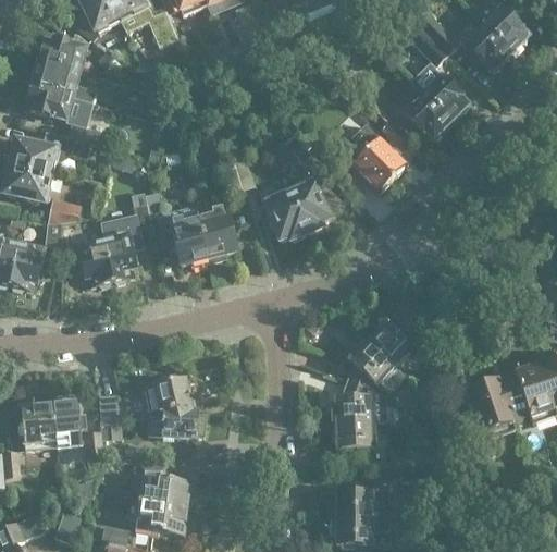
[(89,17),(76,24),(88,36),(108,27),(104,22),(116,15),(109,0),(78,0),(79,1),(82,2),(86,10),(89,17)]
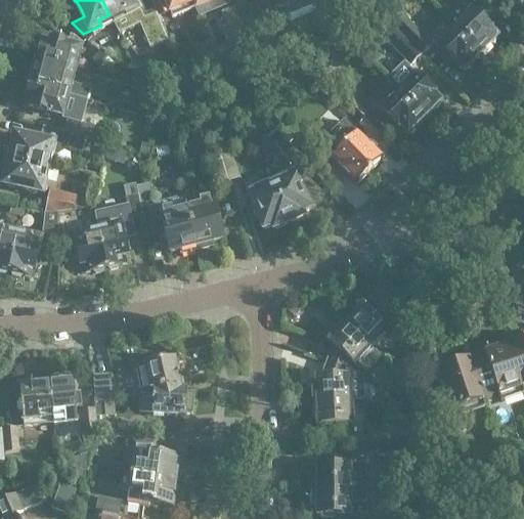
[(102,0),(110,14),(113,19),(118,31),(139,19),(149,44),(167,37),(157,12),(155,6),(143,11),(138,0),(102,0)]
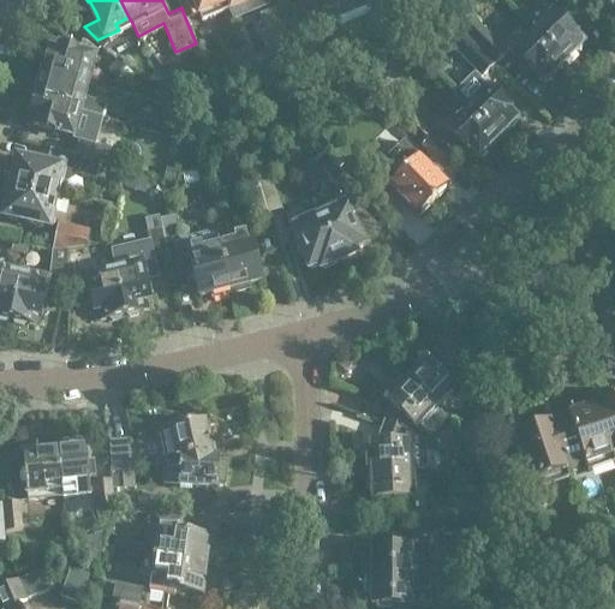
[(178,0),(181,7),(184,15),(198,10),(201,17),(227,6),(225,0),(178,0)]
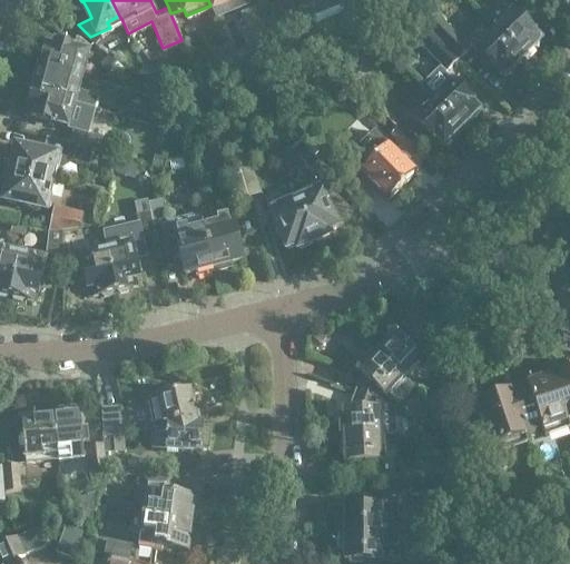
[(208,0),(210,6),(214,13),(246,0),(208,0)]
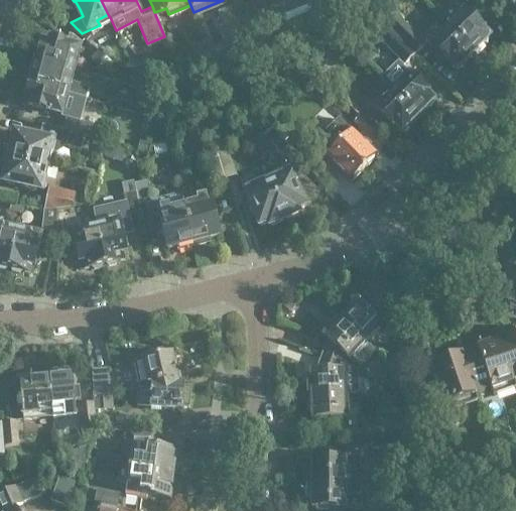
[(464,5),(445,23),(473,49),(484,38),(486,39),(488,34),(489,33),(488,33),(486,29),(484,28),(482,26),(484,25),(464,5)]
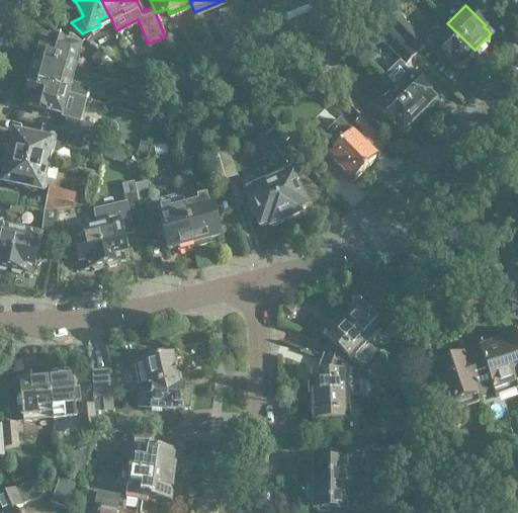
[(247,11),(235,17),(247,41),(258,37),(247,11)]
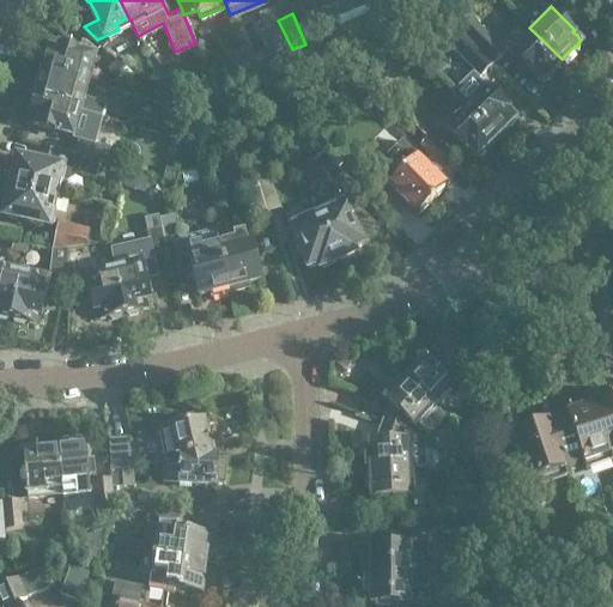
[(471,14),(457,26),(492,61),(505,48),(471,14)]
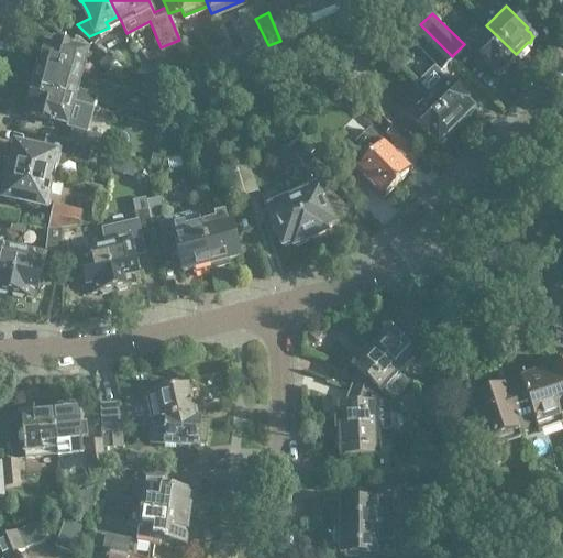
[(250,57),(268,45),(255,19),(243,24),(253,50),(246,53),(250,57)]
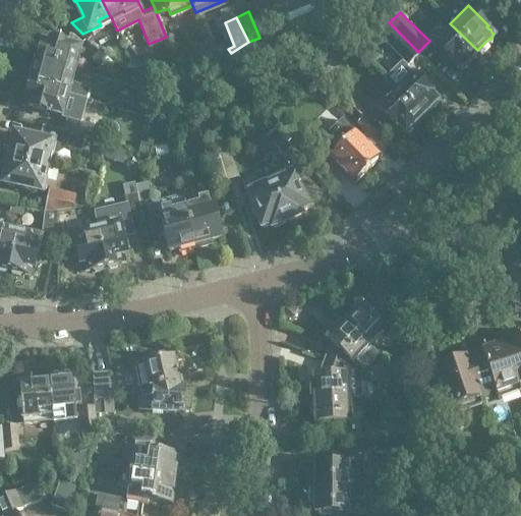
[(418,52),(389,22),(384,17),(374,27),(408,62),(418,52)]
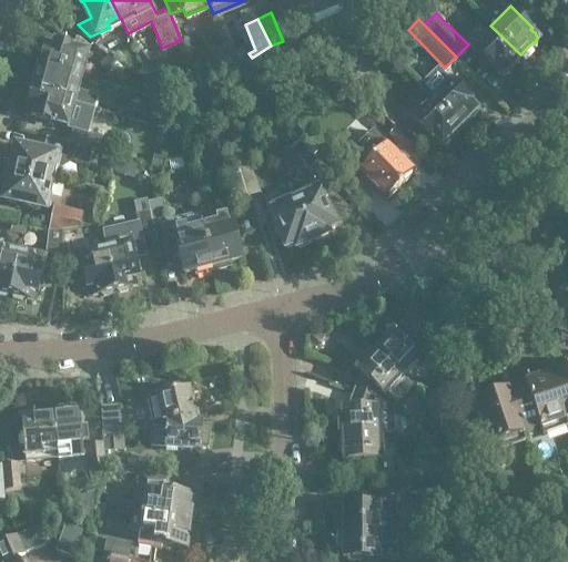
[(490,26),(472,44),(493,67),(495,64),(496,67),(496,70),(501,71),(503,72),(504,71),(509,70),(508,67),(520,54),(490,26)]
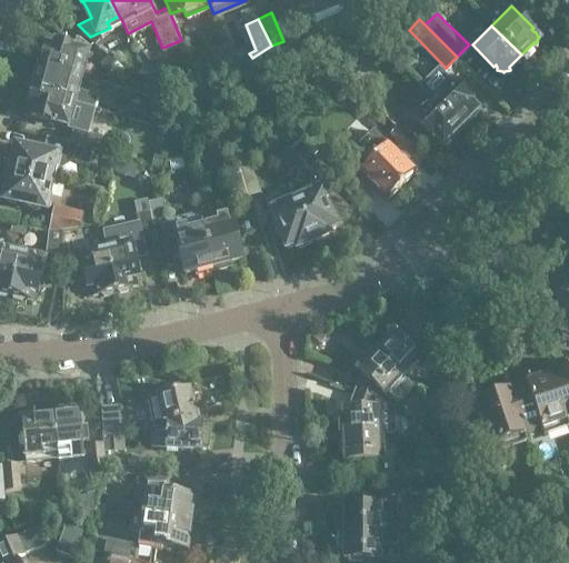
[(81,74),(88,49),(90,43),(79,34),(76,34),(73,43),(55,38),(55,39),(46,37),(42,49),(38,48),(35,59),(39,60),(38,62),(81,74)]
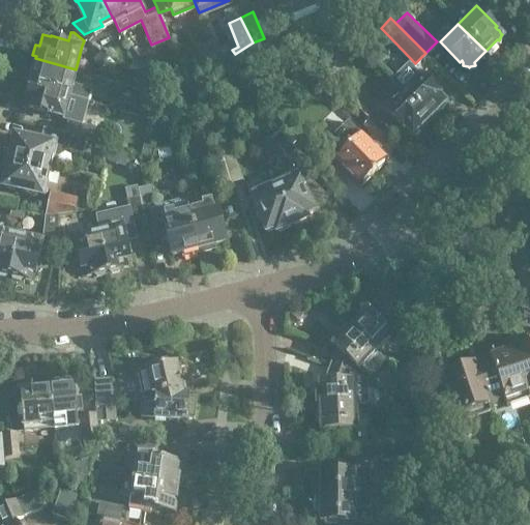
[(109,45),(102,52),(114,60),(120,54),(109,45)]
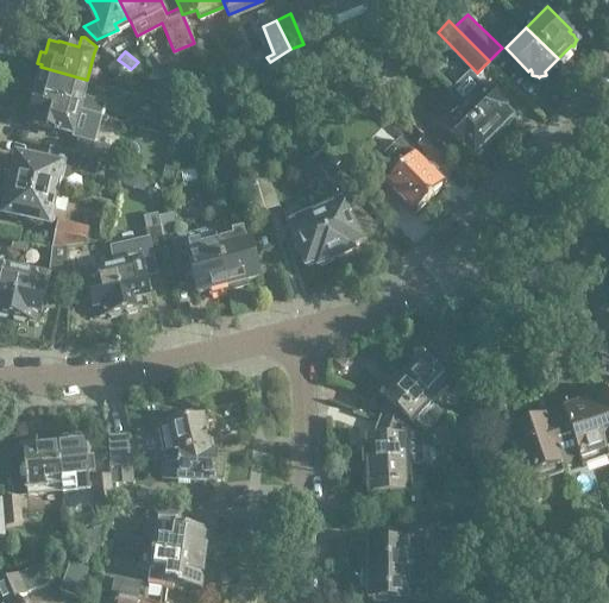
[(118,60),(111,67),(124,77),(131,69),(118,60)]
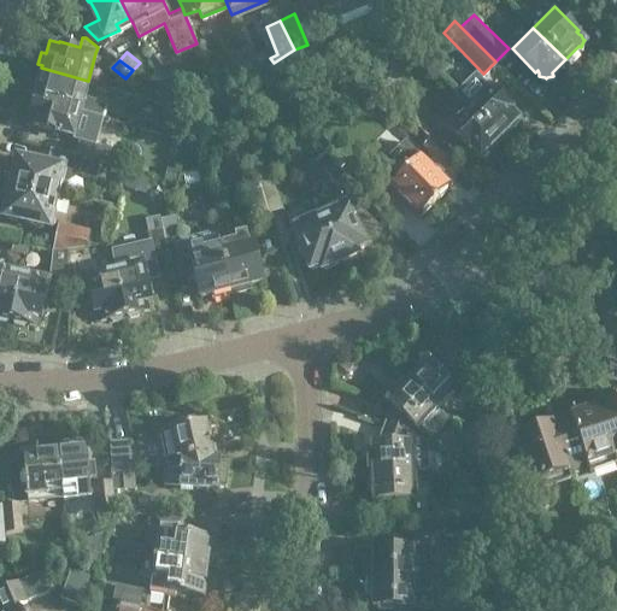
[(88,81),(41,68),(41,69),(36,68),(33,80),(37,81),(34,95),(82,109),(82,107),(101,113),(105,99),(84,93),(88,81)]
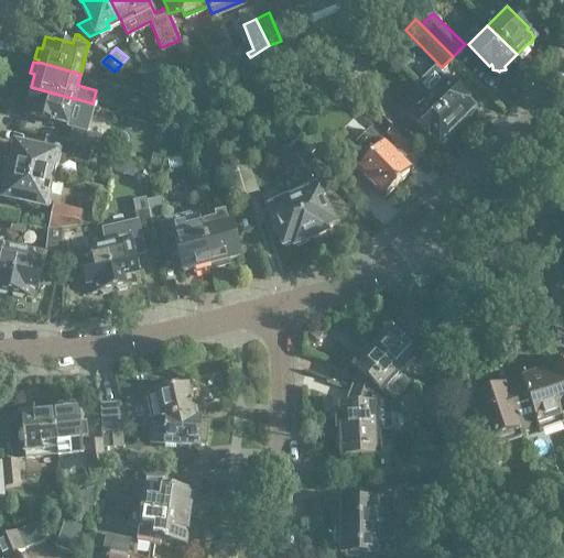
[(445,75),(426,95),(456,124),(467,112),(470,112),(473,108),(474,107),(473,106),(470,99),(468,100),(466,98),(467,97),(445,75)]
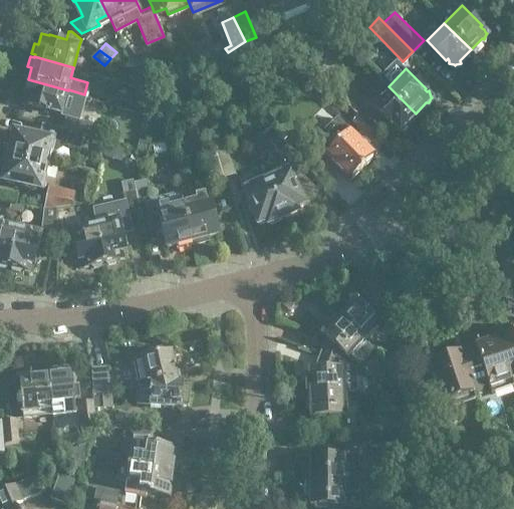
[(318,69),(307,80),(322,94),(324,91),(330,97),(350,117),(359,109),(339,89),(333,83),(318,69)]
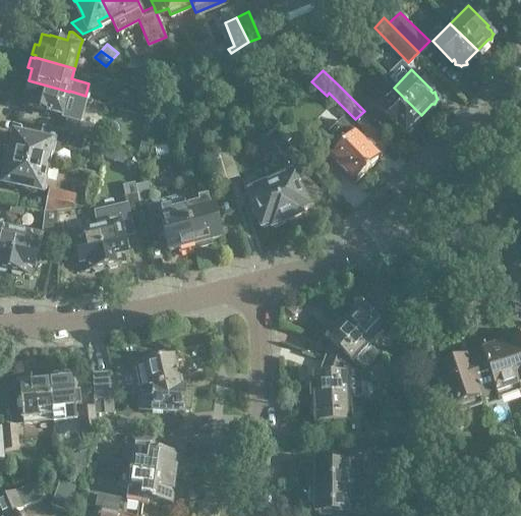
[(66,114),(63,128),(97,136),(100,124),(73,117),(75,108),(65,106),(69,92),(29,80),(27,81),(24,80),(22,91),(25,92),(22,103),(31,105),(30,106),(48,111),(48,110),(66,114)]
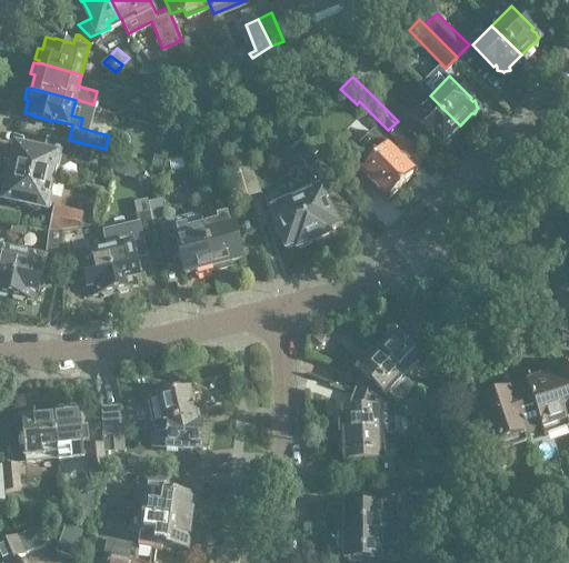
[(430,96),(410,114),(432,137),(433,134),(435,136),(436,140),(441,142),(442,143),(443,141),(448,140),(448,137),(460,126),(430,96)]
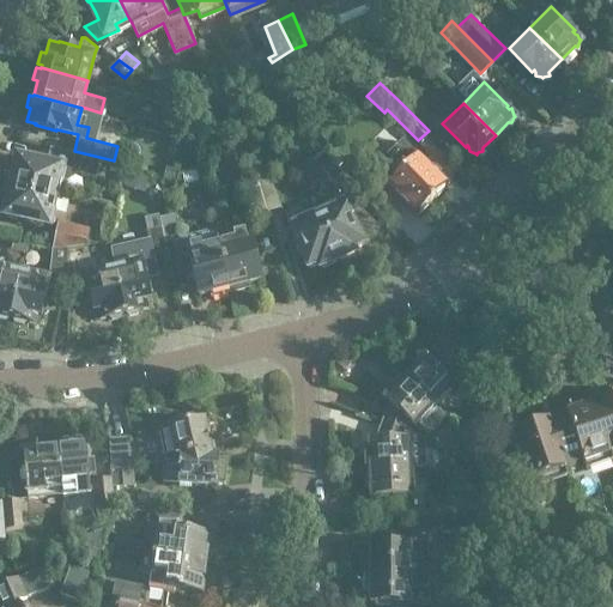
[(401,138),(372,165),(381,175),(387,181),(417,211),(445,183),(432,170),(438,164),(429,156),(424,161),(416,153),(410,146),(401,138)]
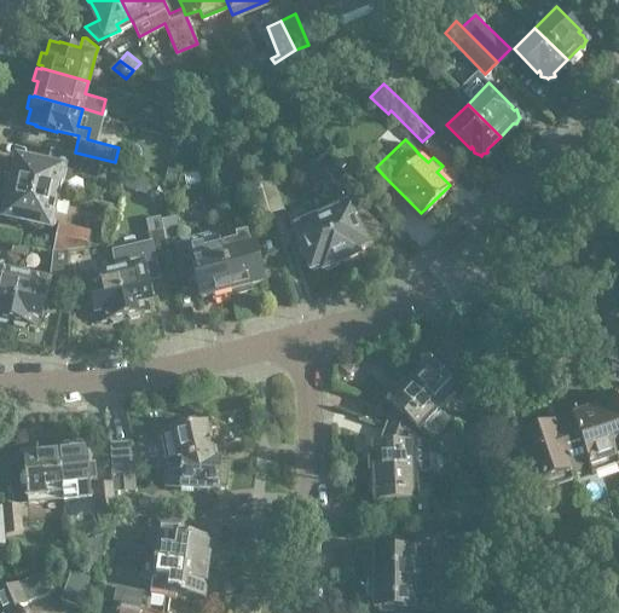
[(325,150),(314,160),(337,185),(348,174),(325,150)]
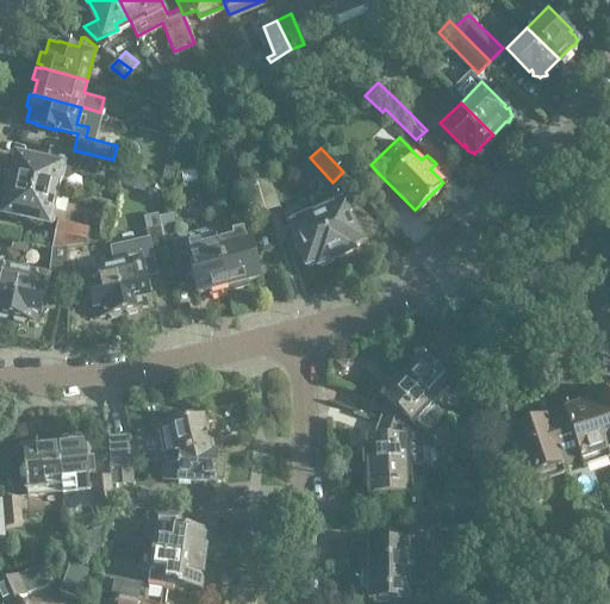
[(11,182),(53,191),(55,176),(62,178),(64,164),(29,157),(27,155),(22,154),(18,155),(17,155),(14,167),(12,168),(10,178),(11,180),(11,182)]
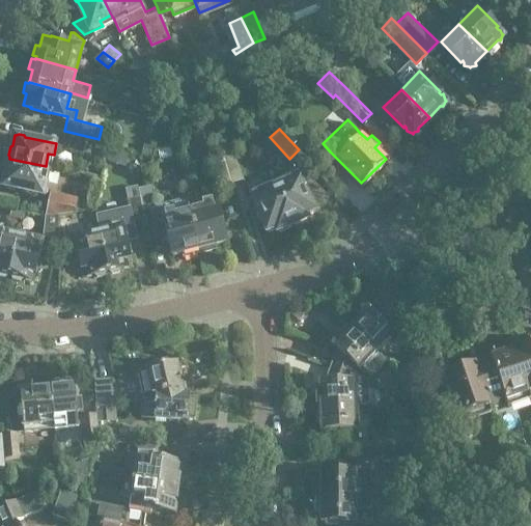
[(144,150),(172,150),(172,141),(144,141),(144,150)]
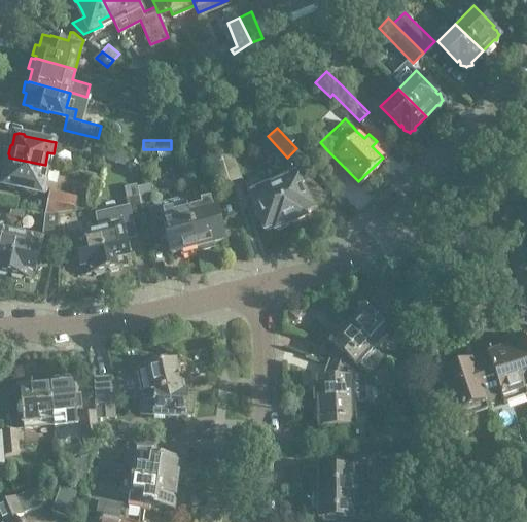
[(103,158),(124,163),(127,149),(107,144),(103,158)]
